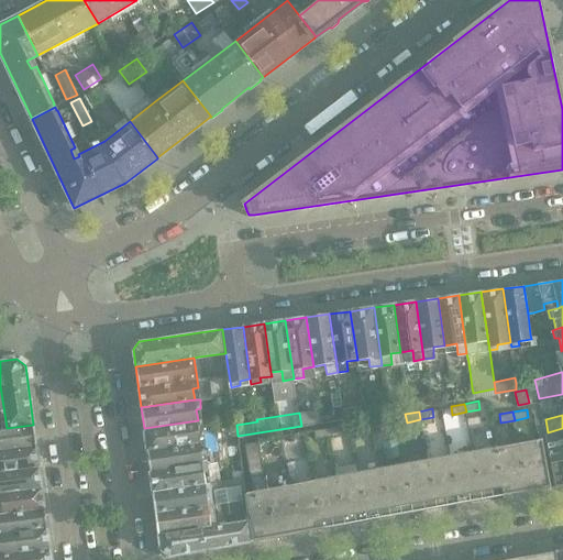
[(386,417),(373,419),(374,427),(387,425),(386,417)]
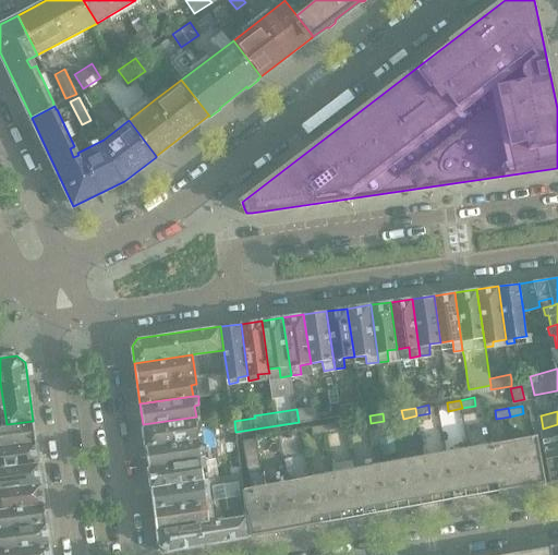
[(370,415),(355,418),(358,426),(371,423),(370,415)]
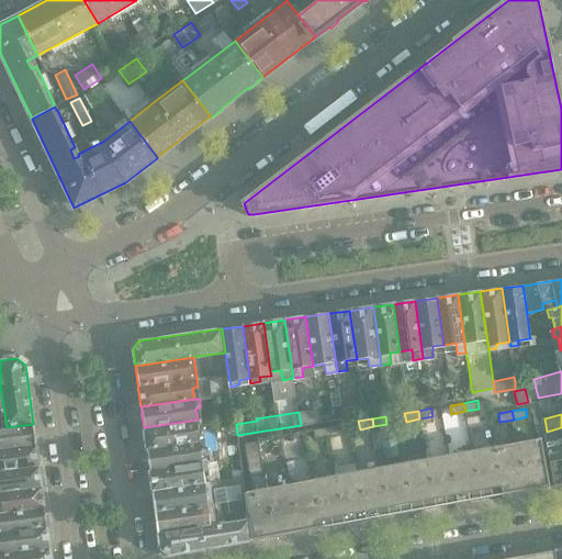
[(198,420),(144,427),(146,448),(201,440),(199,429),(203,428),(202,420),(198,420)]
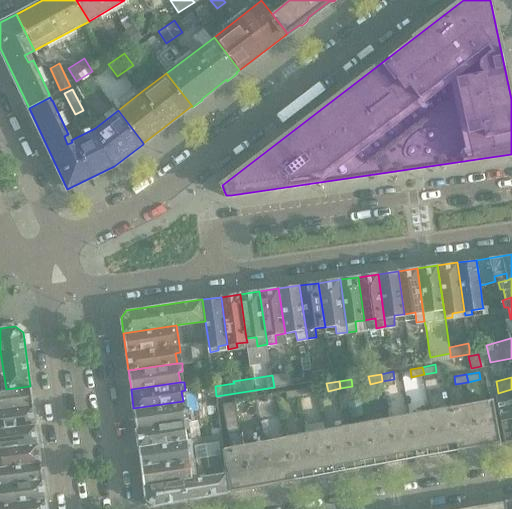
[(6,389),(0,389),(0,409),(33,405),(30,386),(6,389)]
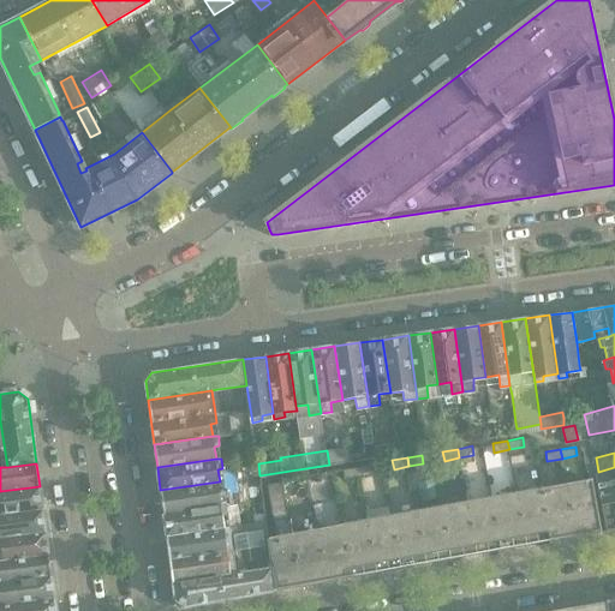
[(372,463),(357,466),(359,474),(374,472),(372,463)]
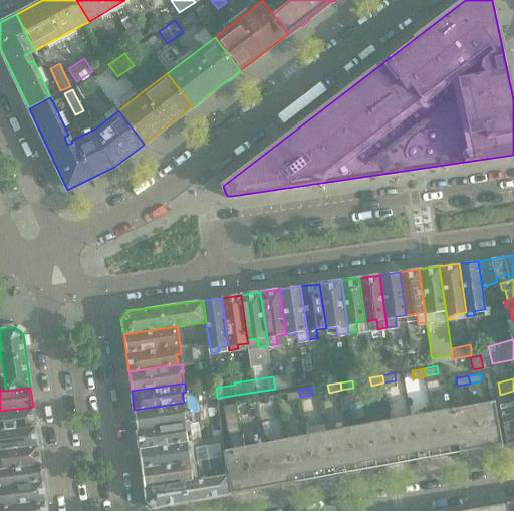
[(300,397),(298,390),(286,392),(287,400),(300,397)]
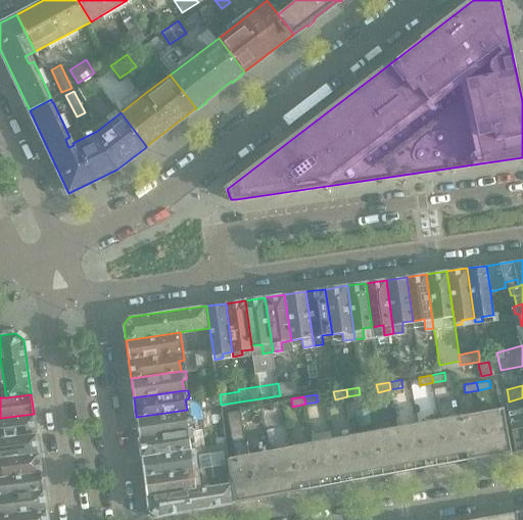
[(504,407),(460,415),(468,459),(511,451),(504,407)]
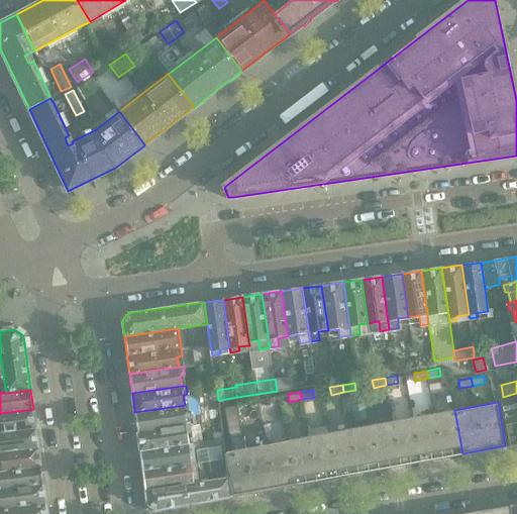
[(212,409),(192,412),(190,412),(189,404),(185,405),(134,412),(137,430),(191,423),(214,420),(212,409)]
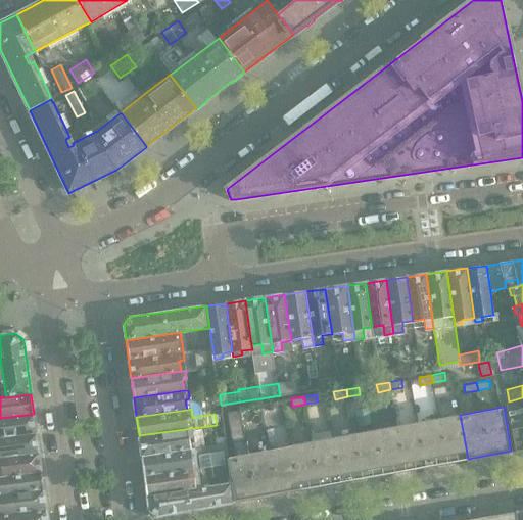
[(227,411),(235,456),(248,454),(240,409),(227,411)]
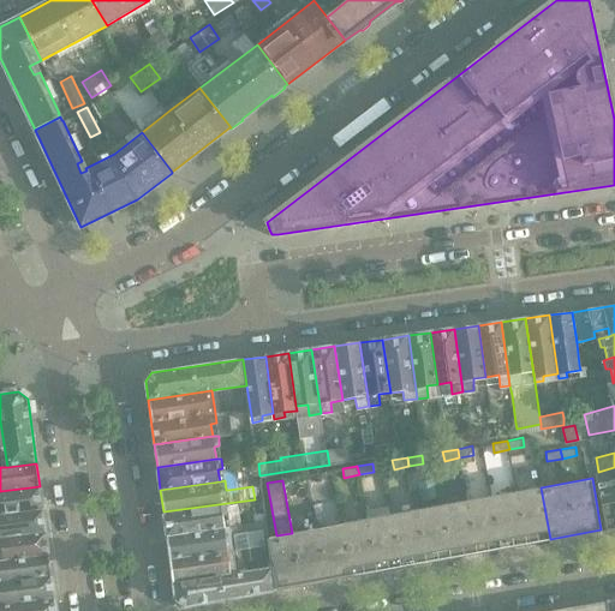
[(0,514),(42,509),(40,486),(0,491),(0,514)]
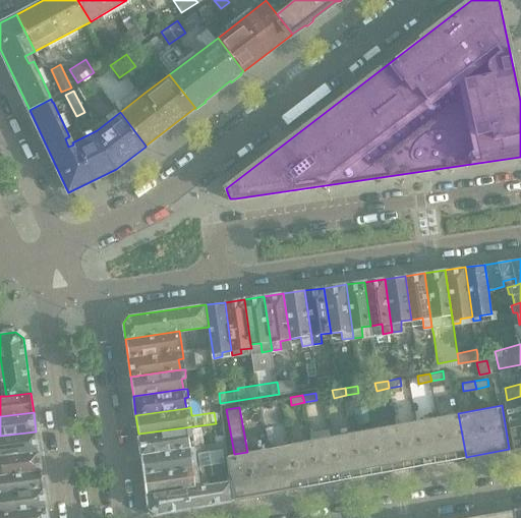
[(458,413),(416,421),(424,465),(466,457),(458,413)]
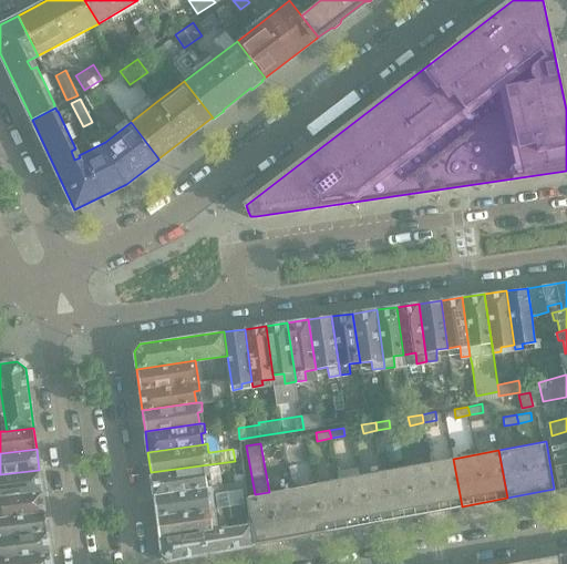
[(566,486),(566,451),(553,455),(558,489),(566,486)]
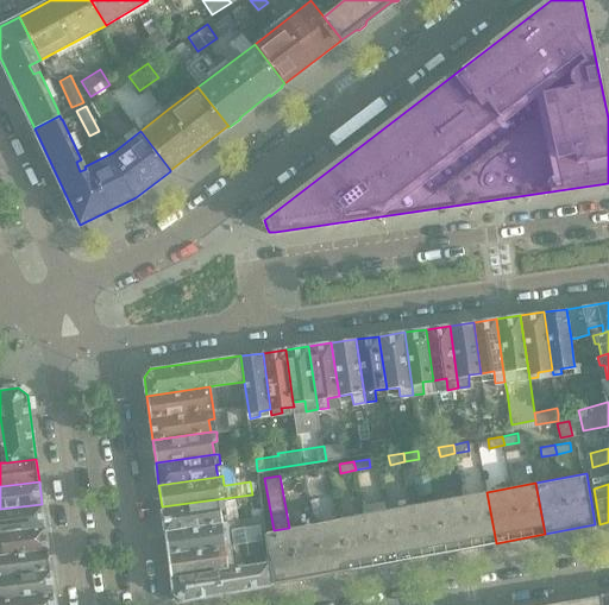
[(487,492),(437,500),(446,552),(496,543),(487,492)]
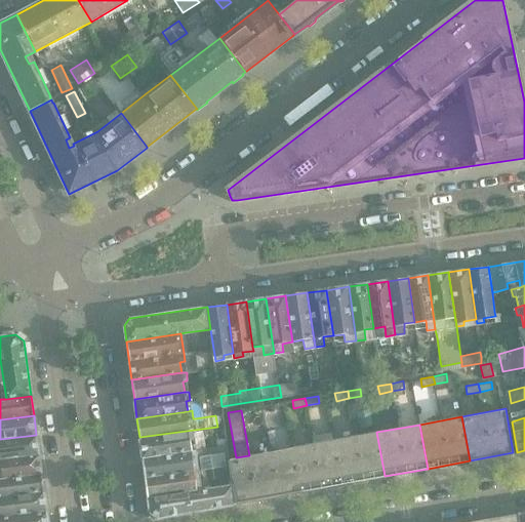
[(194,430),(139,437),(142,457),(193,450),(191,439),(195,438),(194,430)]
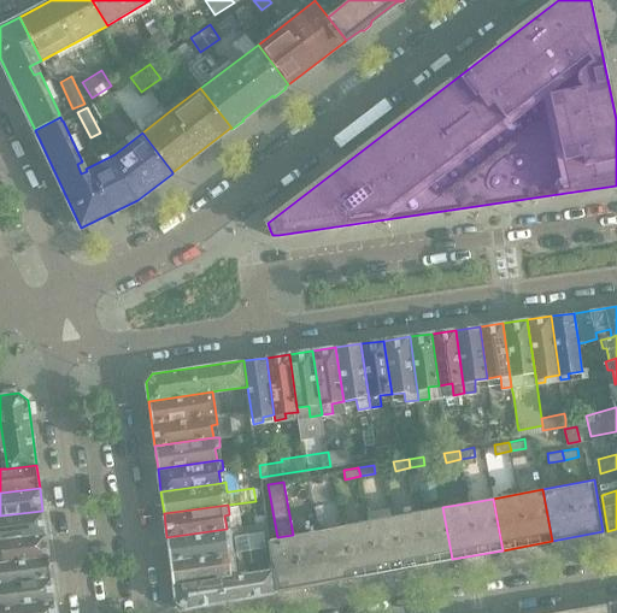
[(442,507),(393,517),(403,569),(452,559),(442,507)]
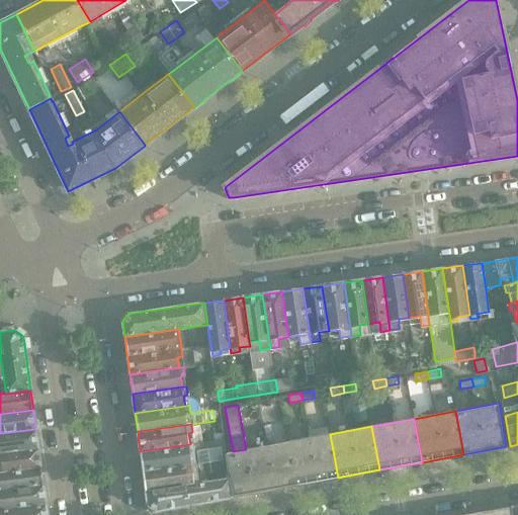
[(0,453),(38,448),(35,429),(0,433),(0,453)]
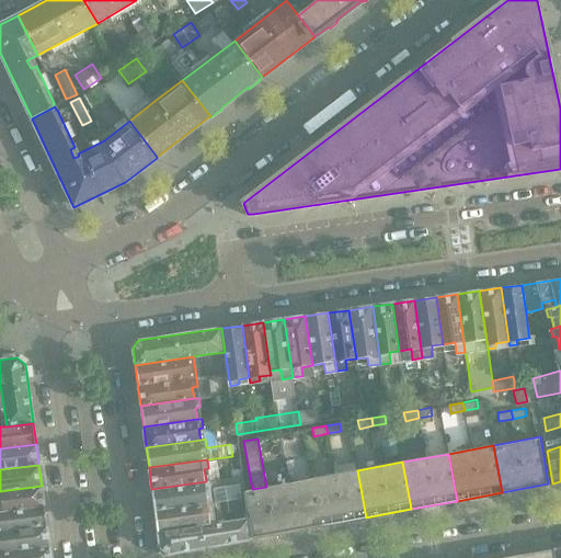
[(357,470),(311,479),(320,526),(366,517),(357,470)]
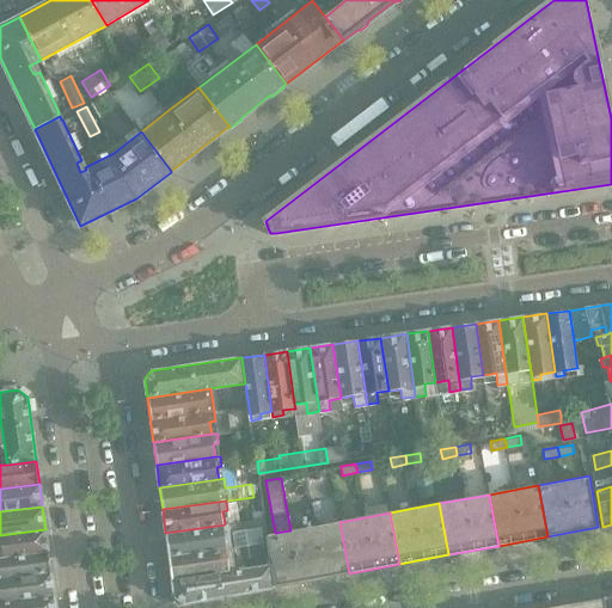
[(274,587),(267,535),(264,519),(248,521),(225,524),(165,533),(175,597),(182,603),(274,587)]
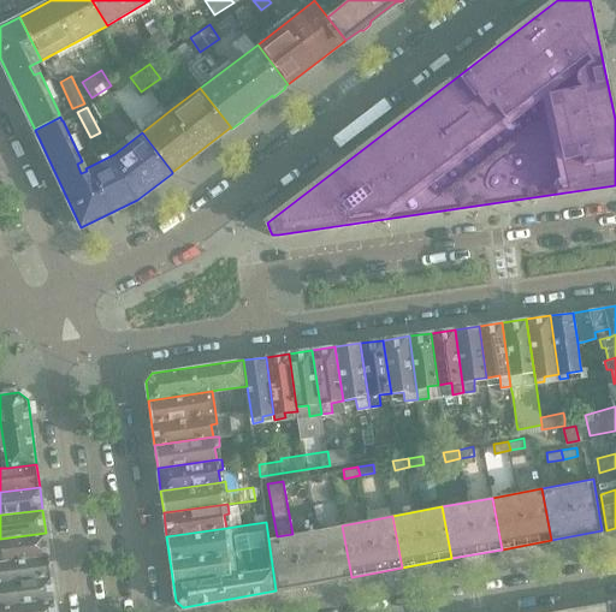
[(351,577),(342,526),(306,532),(313,583),(351,577)]
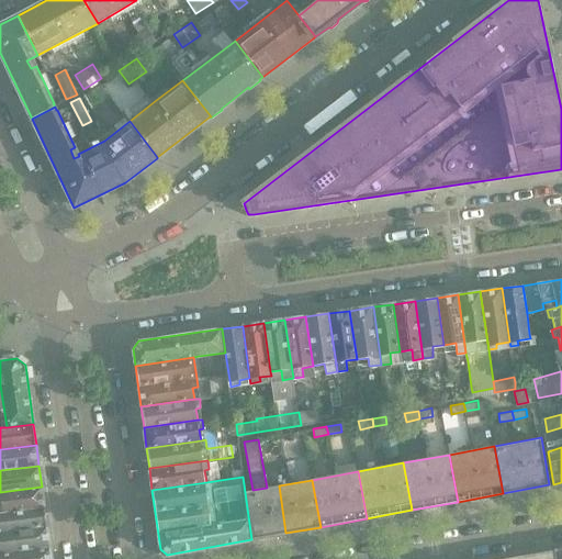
[(267,488),(253,490),(247,491),(245,492),(251,539),(285,533),(279,485),(267,488)]
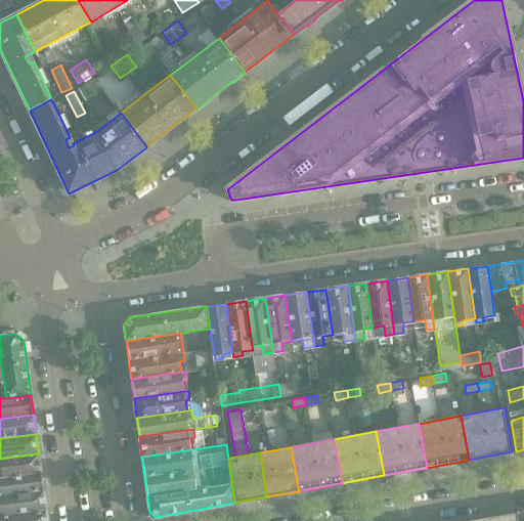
[(0,477),(42,472),(39,453),(0,459),(0,477)]
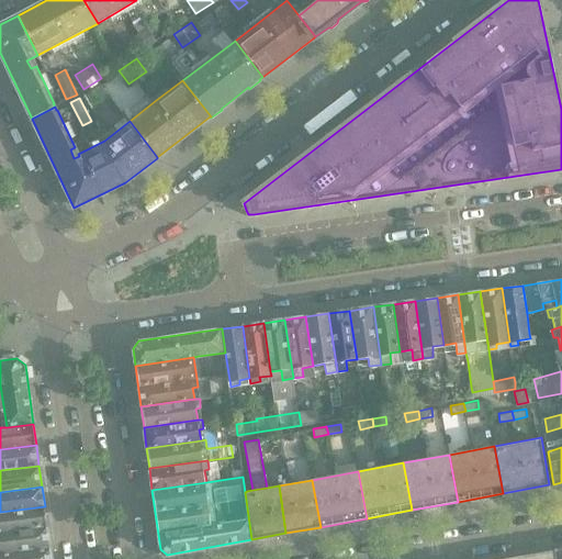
[(0,552),(49,546),(45,506),(0,512),(0,552)]
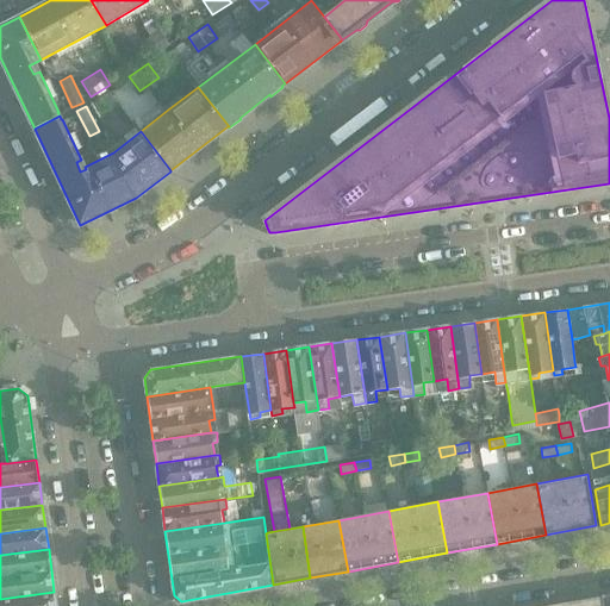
[(0,605),(56,605),(54,592),(0,599),(0,605)]
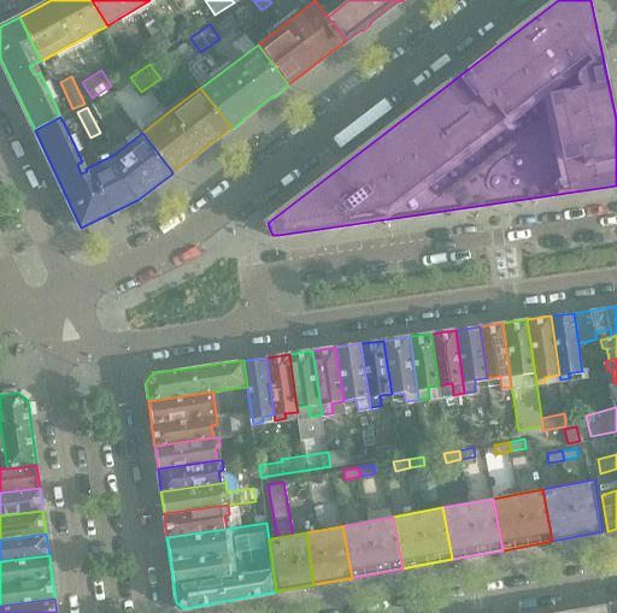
[(616,612),(616,601),(591,607),(592,612),(616,612)]
